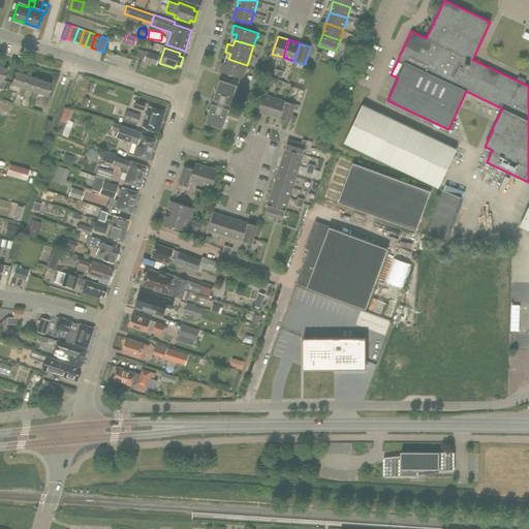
[(159,56),(146,51),(143,60),(156,65),(159,56)]
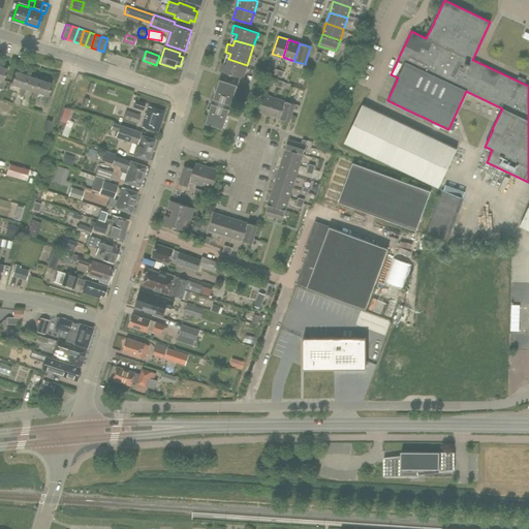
[(247,65),(228,59),(226,64),(221,63),(219,70),(243,78),(247,65)]
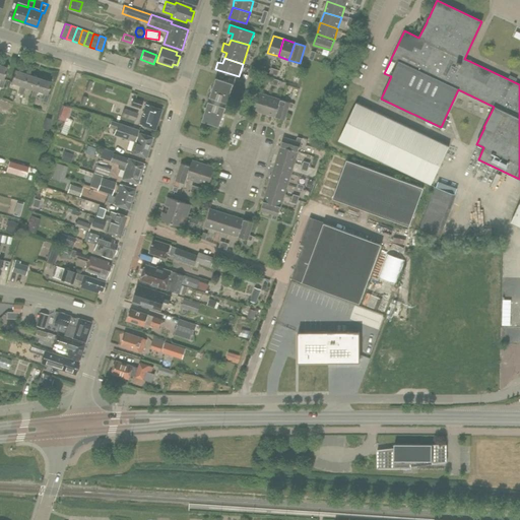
[(2,60),(0,65),(0,77),(7,80),(12,63),(2,60)]
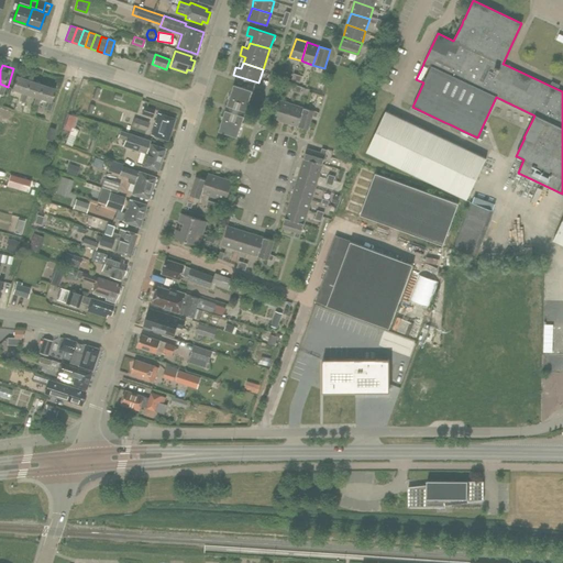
[(13,68),(8,87),(19,90),(24,73),(13,68)]
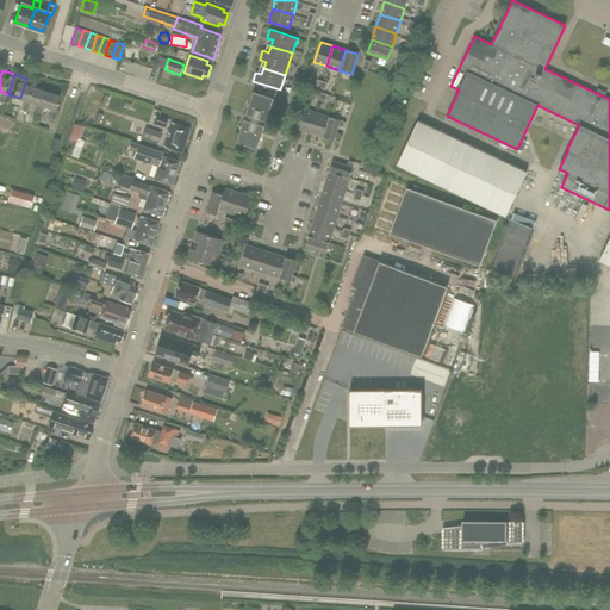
[(26,79),(20,98),(32,101),(38,82),(26,79)]
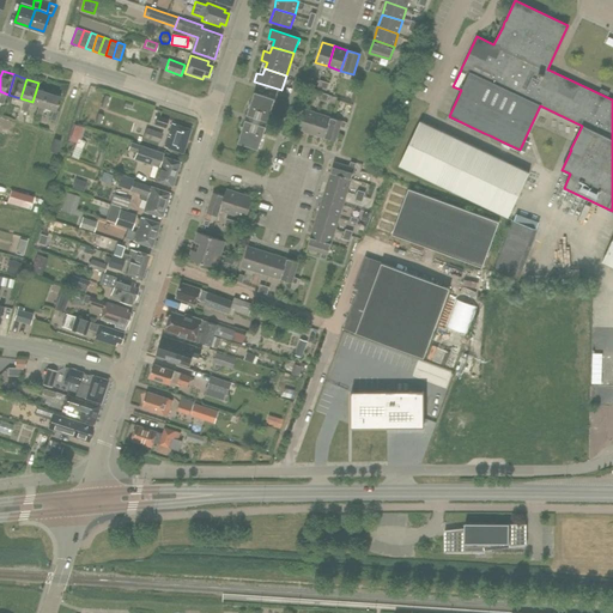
[(38,83),(32,102),(46,107),(52,87),(38,83)]
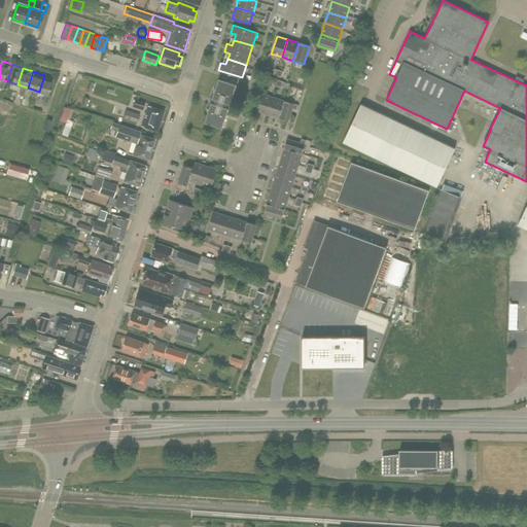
[(218,79),(212,98),(231,104),(237,84),(218,79)]
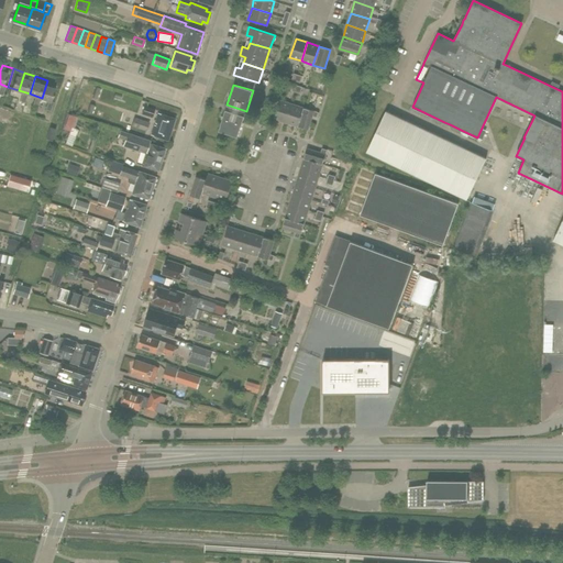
[(91,97),(97,99),(101,88),(96,86),(91,97)]
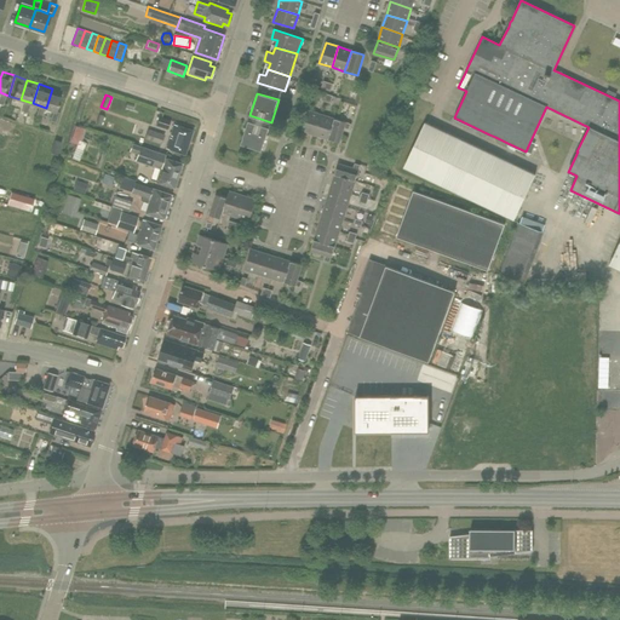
[(302,131),(314,135),(321,114),(308,110),(302,131)]
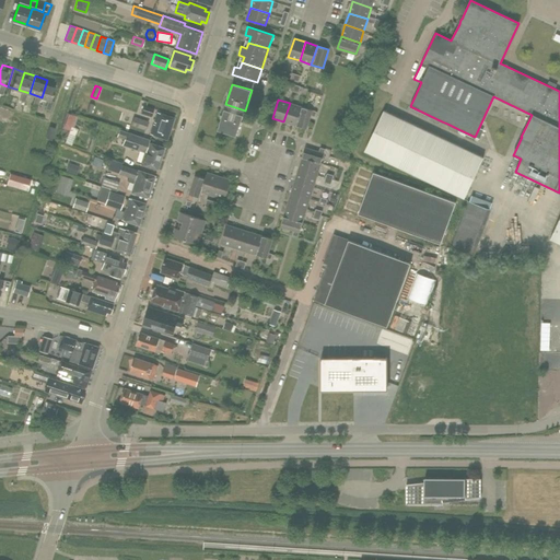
[(295,126),(301,106),(290,103),(283,121),(295,126)]
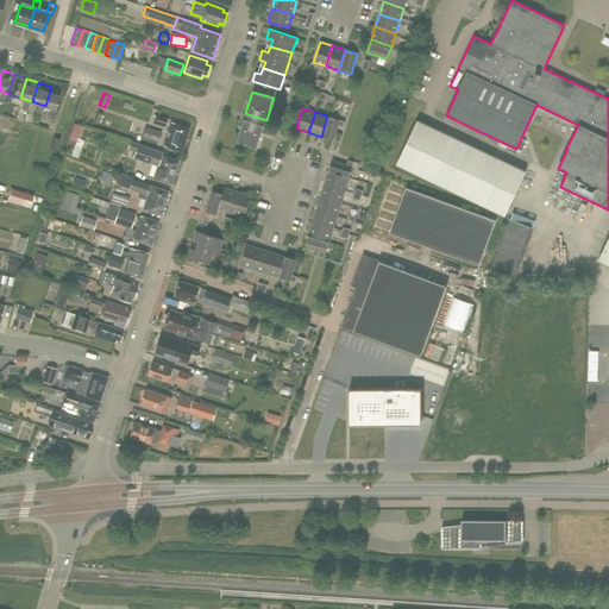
[(156,114),(154,124),(164,127),(168,118),(156,114)]
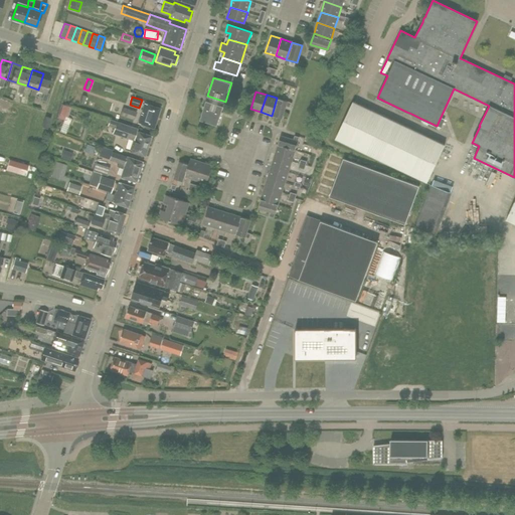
[(277,98),(272,116),(282,119),(286,106),(290,108),(291,103),(277,98)]
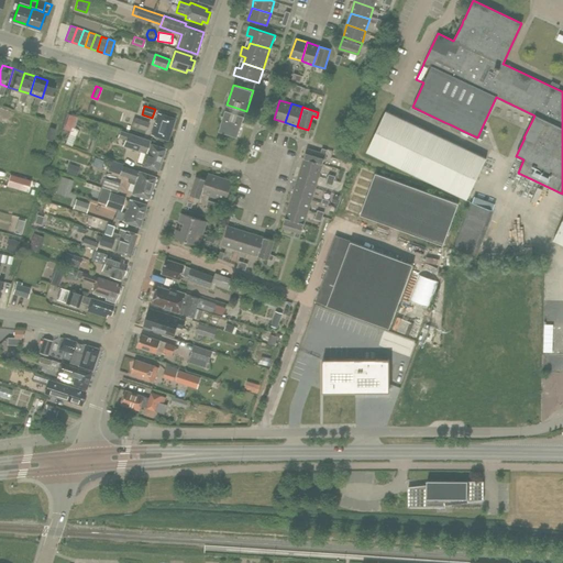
[(244,116),(225,110),(219,131),(238,138),(244,116)]
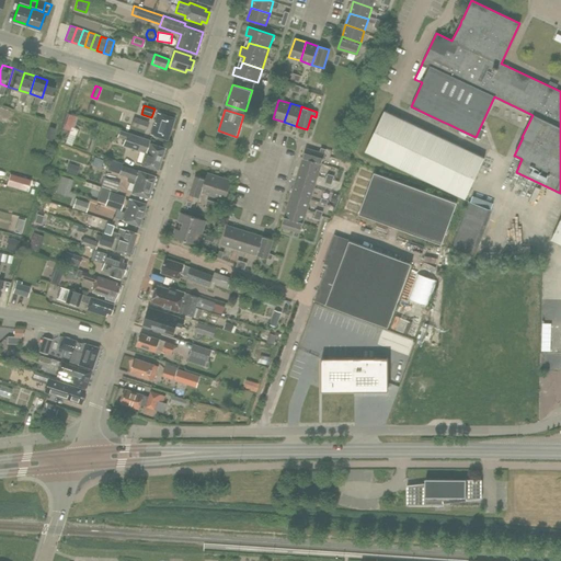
[(365,151),(465,198),(484,157),(385,110),(365,151)]
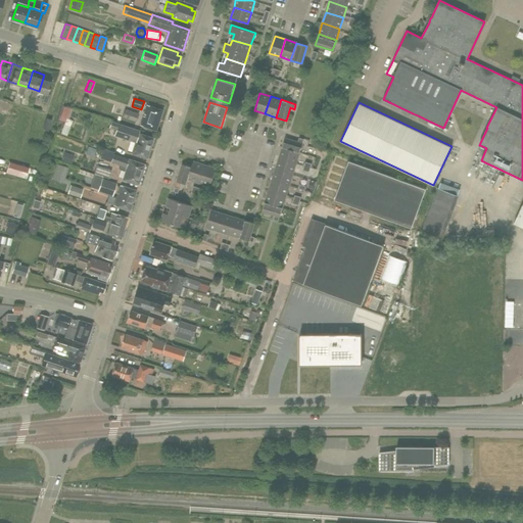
[(140,126),(156,131),(162,110),(147,105),(140,126)]
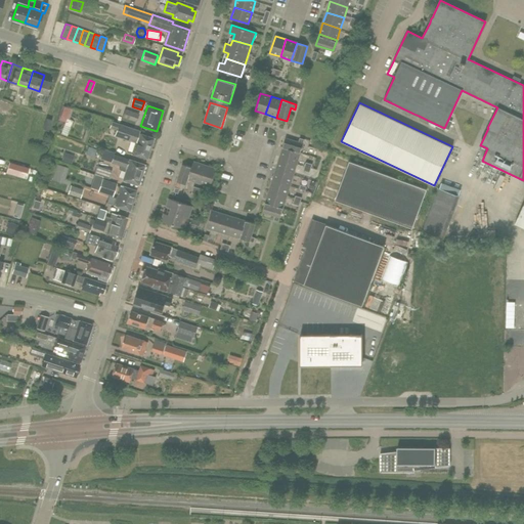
[(69,118),(71,108),(64,106),(61,117),(69,118)]
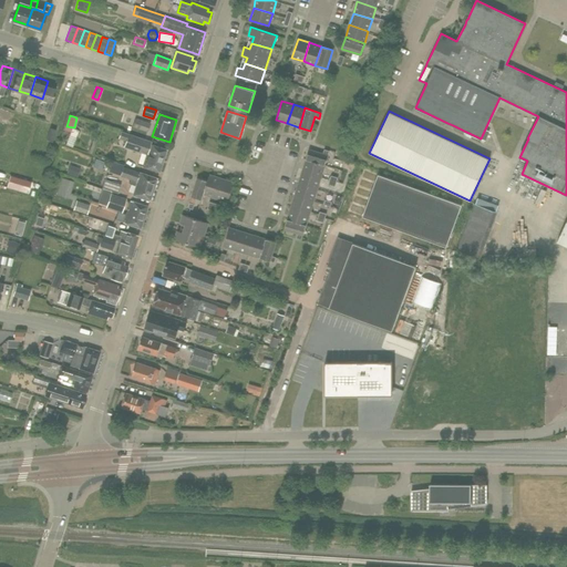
[(133,126),(150,132),(153,123),(135,117),(133,126)]
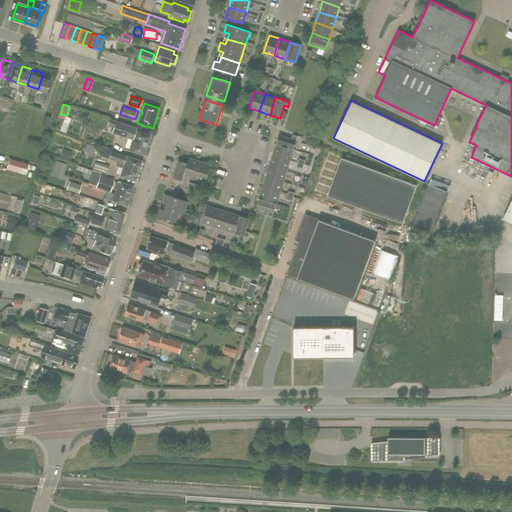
[(50,117),(45,116),(42,126),(47,128),(50,117)]
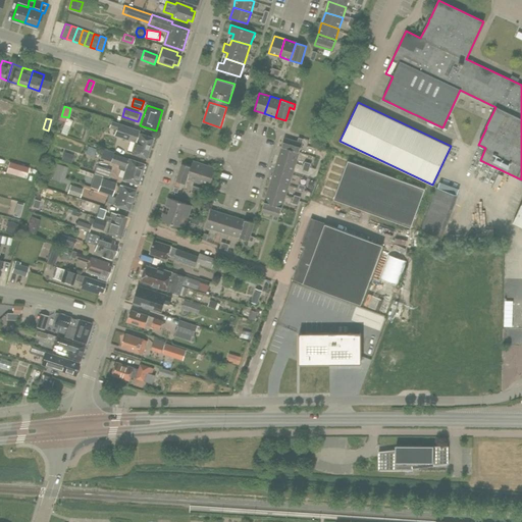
[(153,138),(138,133),(139,128),(111,119),(109,125),(116,128),(114,135),(135,141),(131,153),(147,158),(153,138)]
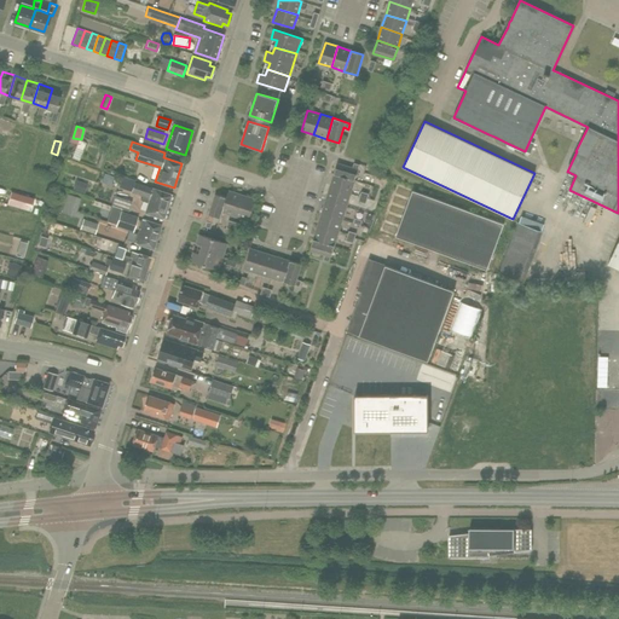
[(364,171),(365,167),(354,163),(352,168),(337,163),(334,175),(354,181),(358,169),(364,171)]
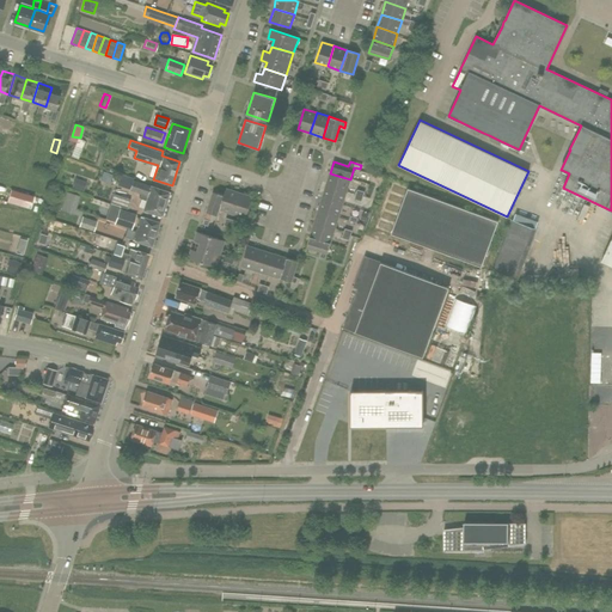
[(101,181),(110,184),(114,175),(103,171),(101,181)]
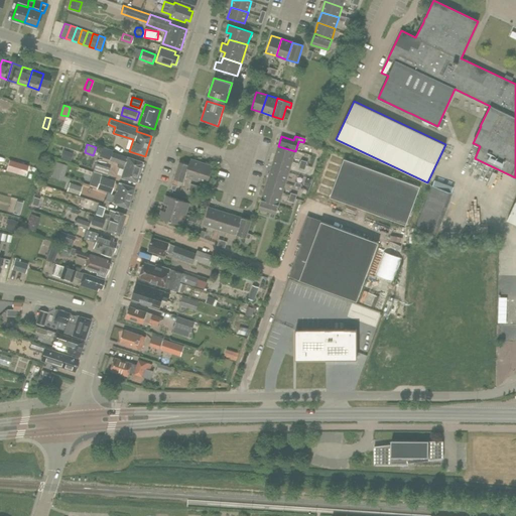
[(136,182),(143,162),(112,152),(112,150),(102,146),(99,156),(118,162),(117,166),(124,168),(121,177),(136,182)]
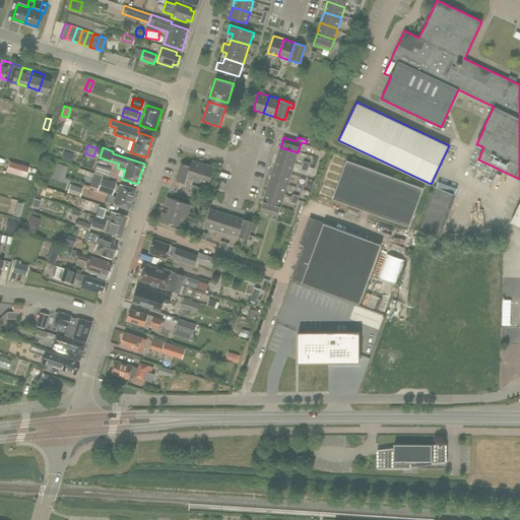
[(280,147),(276,157),(295,164),(298,152),(280,147)]
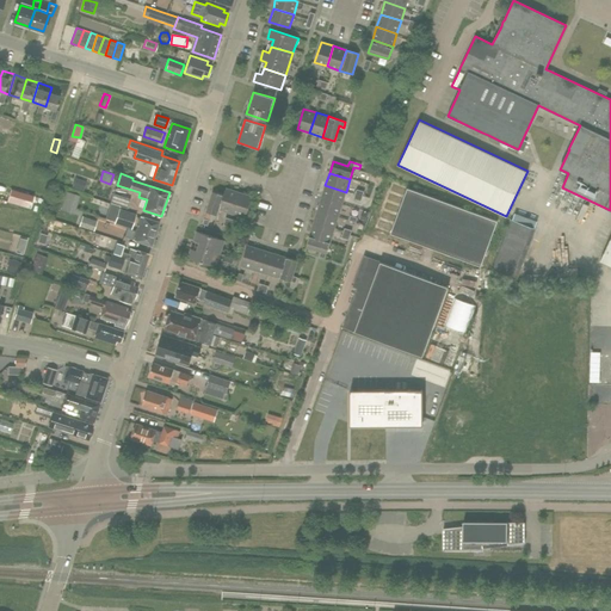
[(73,186),(84,190),(87,181),(75,178),(73,186)]
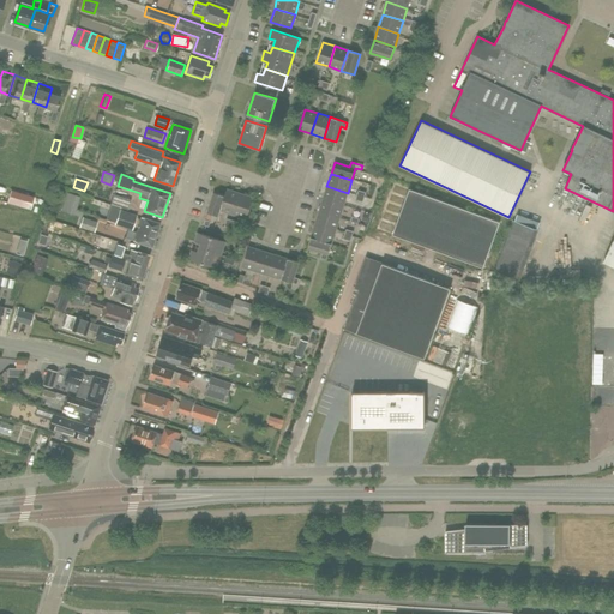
[(326,186),(323,199),(343,205),(348,193),(326,186)]
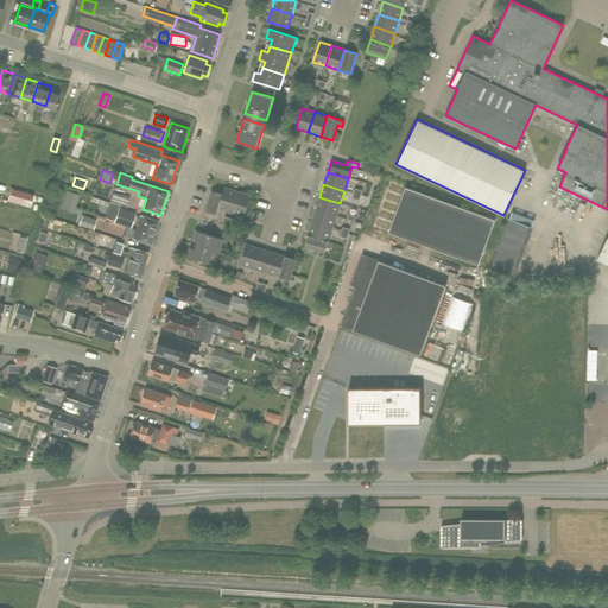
[(406,187),(390,232),(424,245),(424,244),(432,247),(432,248),(468,261),(468,260),(477,264),(477,265),(479,265),(495,220),(406,187)]
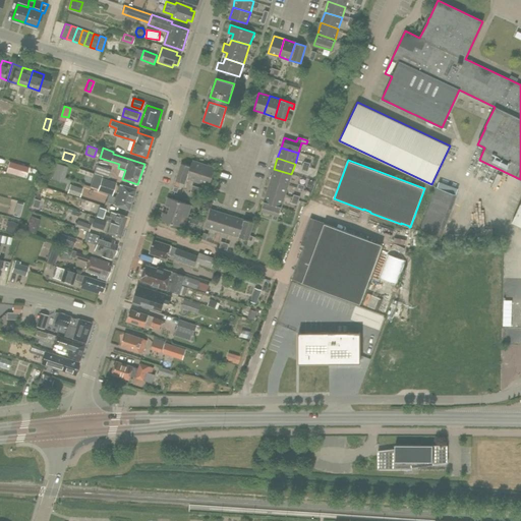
[(198,182),(204,164),(192,161),(190,166),(191,167),(187,178),(198,182)]
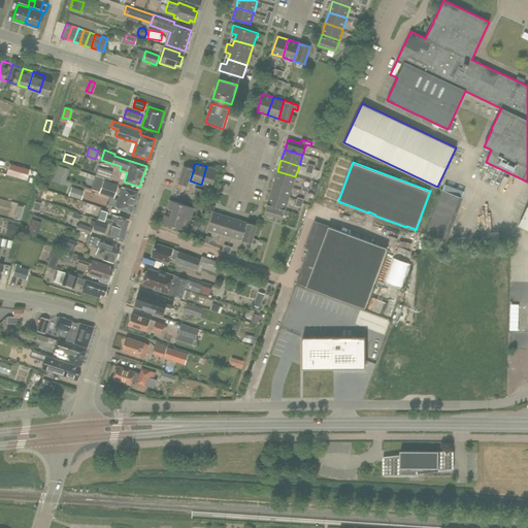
[(9,164),(6,174),(26,180),(29,169),(9,164)]
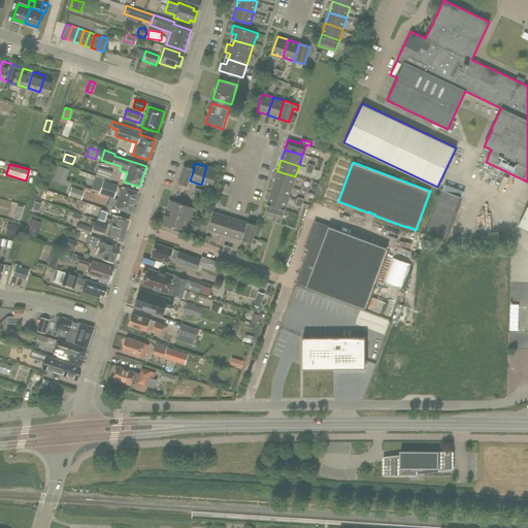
[(63,186),(69,169),(58,165),(53,182),(63,186)]
